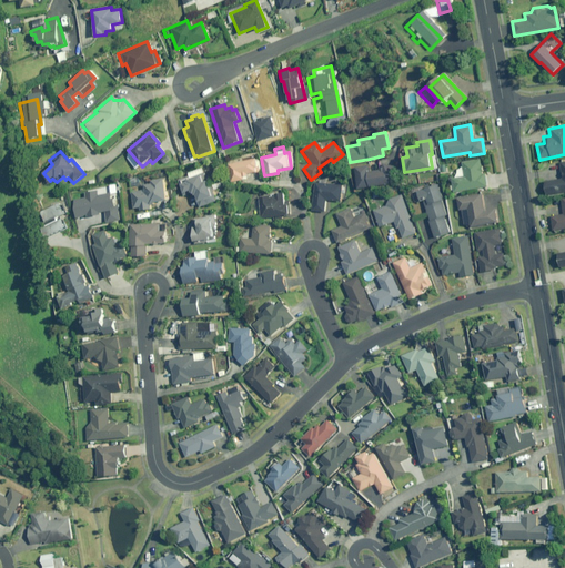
[(255,159),(250,160),(250,158),(231,161),(231,163),(226,163),(229,178),(230,182),(242,180),(248,179),(246,174),(258,172),(255,159)]
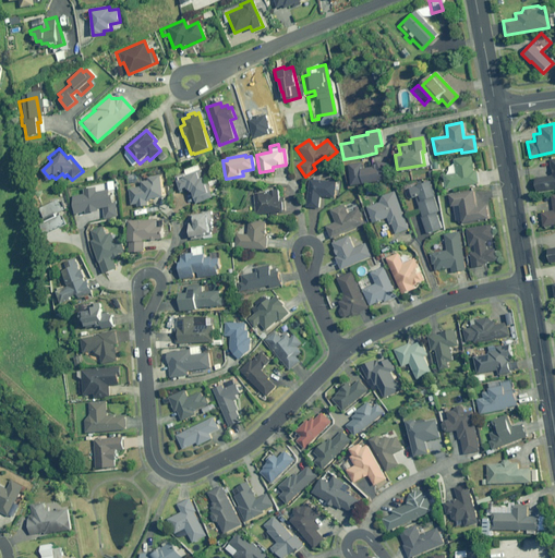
[(443,176),(444,182),(442,182),(442,186),(445,186),(445,190),(477,184),(474,170),(472,170),(470,156),(451,159),(453,164),(447,167),(445,176),(443,176)]
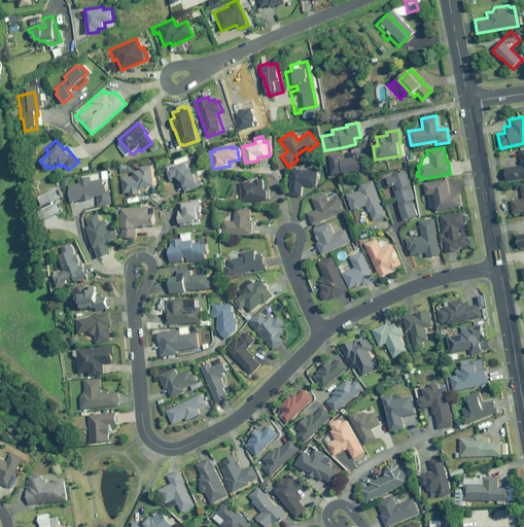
[(523,149),(518,150),(520,166),(504,169),(507,181),(523,178),(523,149)]
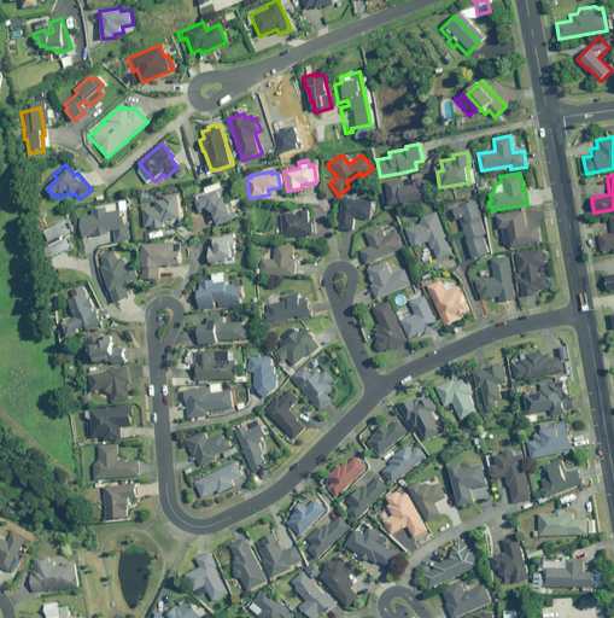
[(426,192),(427,186),(424,180),(415,179),(410,185),(401,186),(399,179),(384,182),(389,207),(419,200),(426,192)]
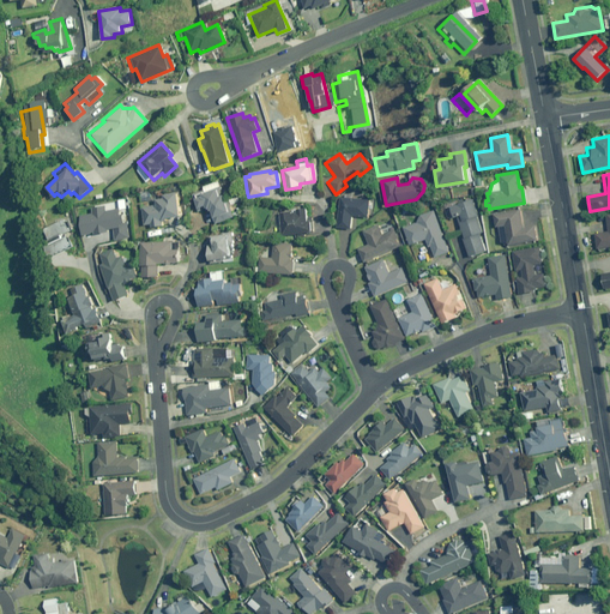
[(205,206),(206,209),(209,209),(210,212),(212,212),(215,220),(213,221),(215,224),(233,217),(224,194),(221,196),(216,181),(201,187),(203,191),(193,193),(198,209),(205,206)]
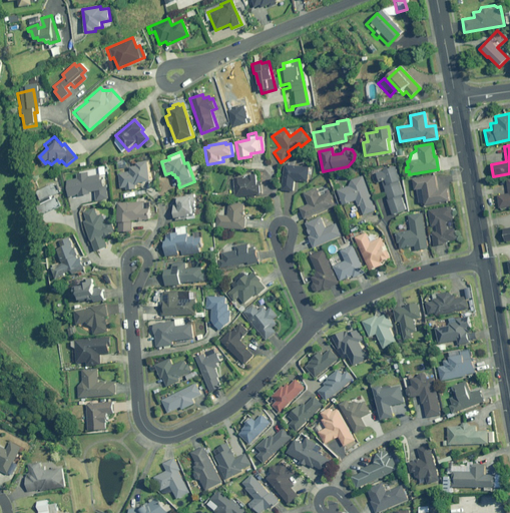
[(122,159),(115,161),(116,169),(124,167),(122,159)]
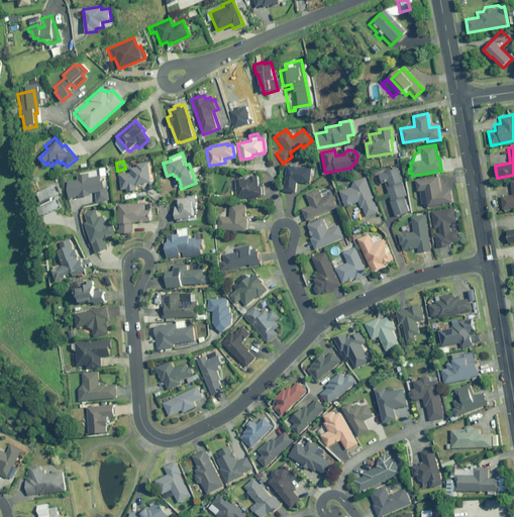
[(120,190),(126,189),(127,193),(136,191),(135,186),(151,184),(148,162),(136,164),(136,163),(129,164),(131,173),(118,175),(120,190)]
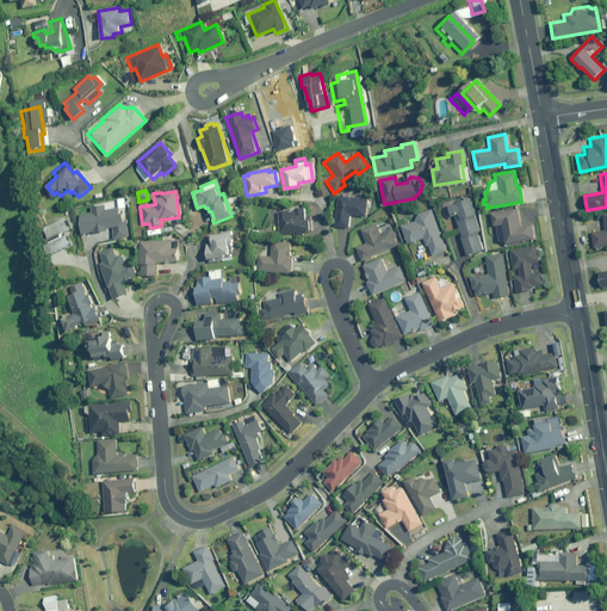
[(348,228),(348,215),(363,216),(364,203),(352,203),(352,198),(335,197),(334,228),(348,228)]
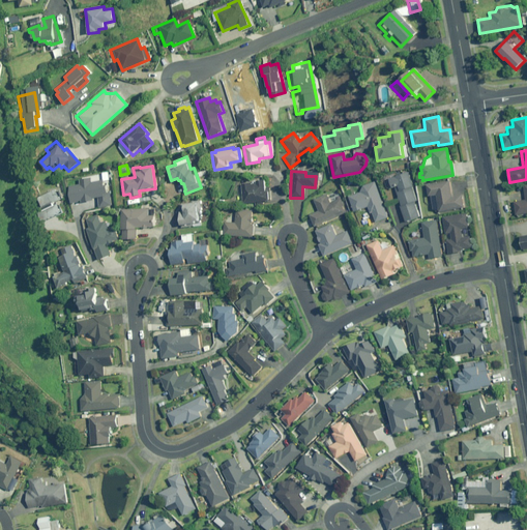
[(391,189),(388,190),(391,200),(398,198),(401,206),(399,207),(404,222),(417,216),(412,202),(414,201),(410,187),(412,186),(407,172),(393,177),(391,172),(381,175),(383,181),(388,179),(391,189)]
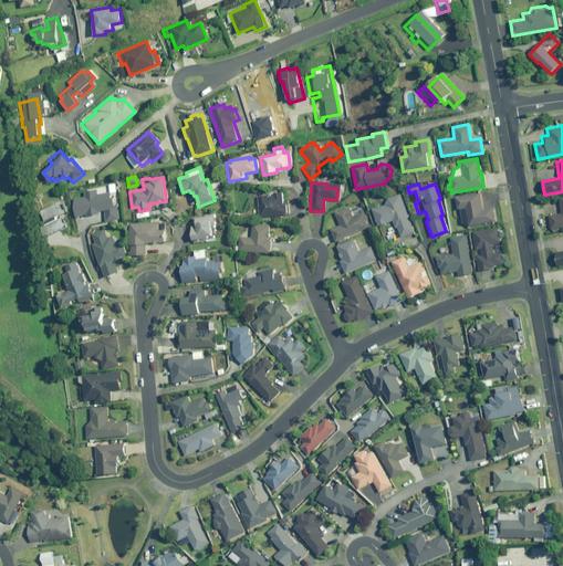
[(82,190),(84,197),(72,199),(76,217),(87,215),(89,217),(101,215),(100,212),(103,211),(105,222),(118,220),(114,197),(110,198),(108,191),(96,195),(95,188),(82,190)]
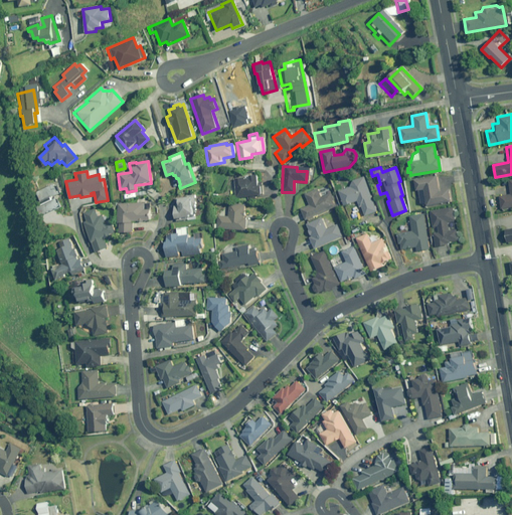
[(258,182),(257,175),(247,176),(247,178),(242,179),(242,178),(233,179),(235,198),(262,194),(261,182),(258,182)]
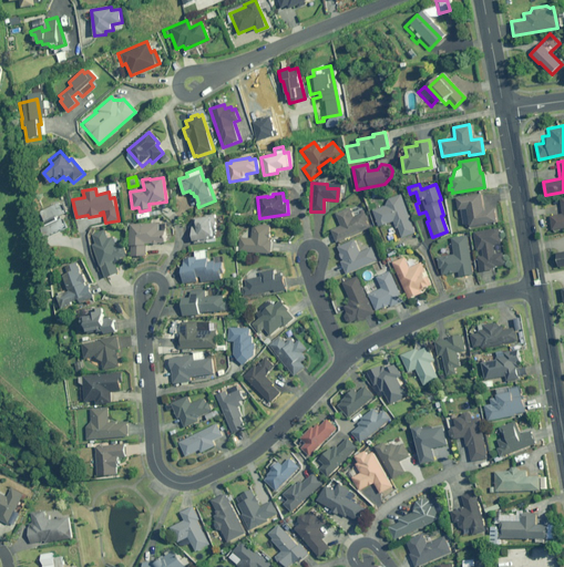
[(396,228),(397,228),(401,238),(414,233),(399,194),(387,199),(383,206),(371,212),(378,227),(392,222),(396,228)]
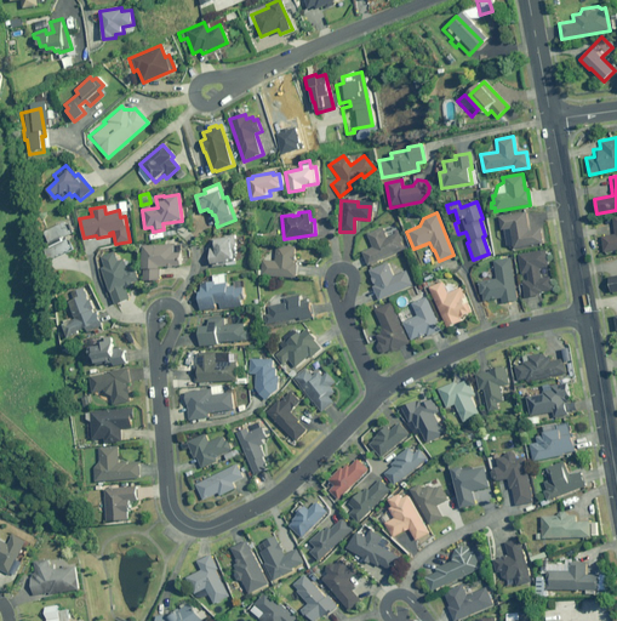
[(527,231),(524,212),(497,216),(500,231),(503,229),(507,250),(542,244),(540,229),(527,231)]
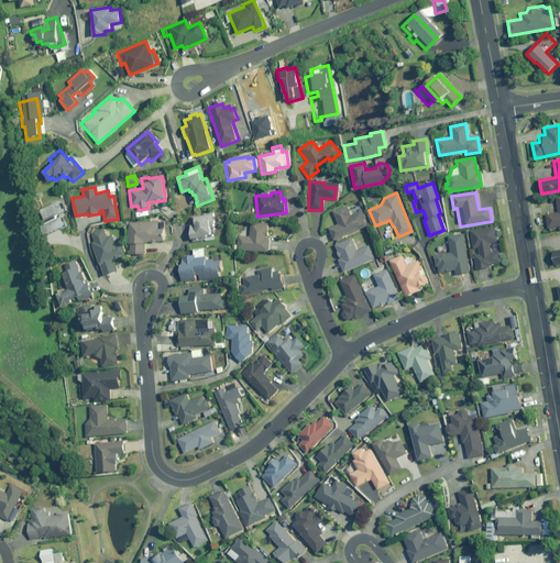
[(559,195),(553,197),(556,212),(545,213),(547,228),(559,225),(559,195)]
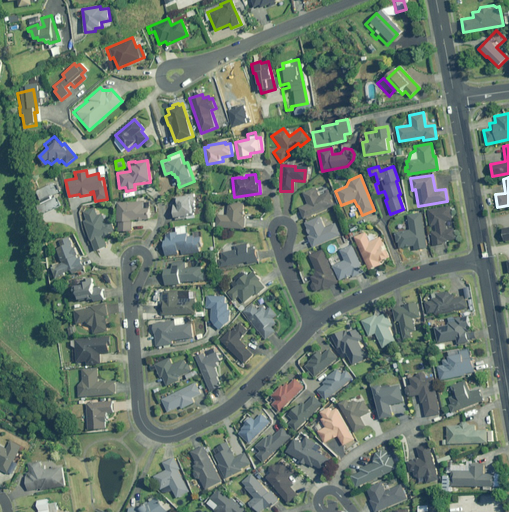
[(58,193),(52,183),(35,192),(39,201),(34,203),(40,216),(59,206),(53,195),(58,193)]
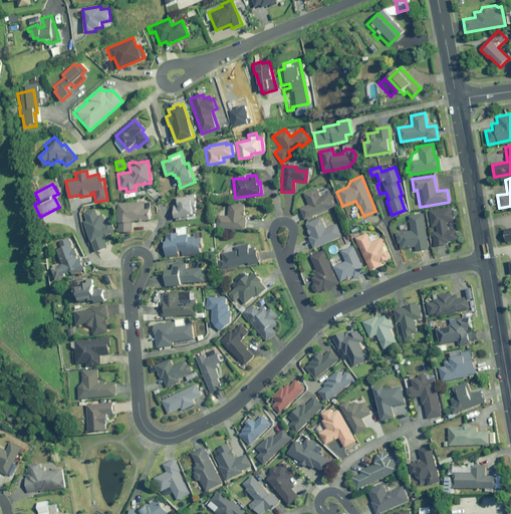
[(328,193),(318,197),(314,188),(302,194),(308,205),(299,209),(304,220),(334,206),(328,193)]
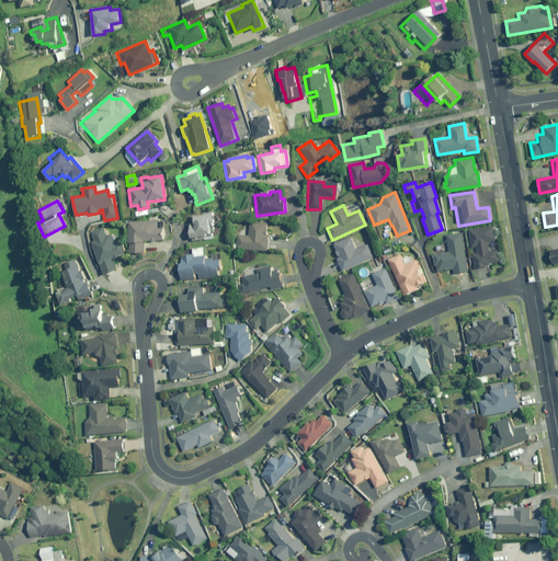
[(211,239),(208,221),(213,221),(212,213),(203,214),(204,216),(191,217),(192,225),(190,225),(191,239),(201,238),(202,240),(211,239)]
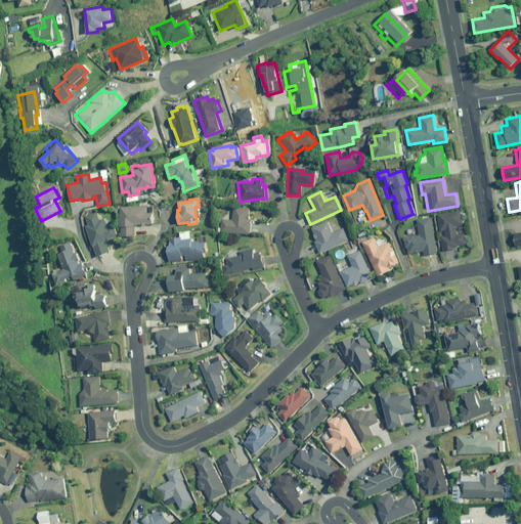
[(134,225),(140,225),(140,226),(145,225),(145,224),(152,224),(152,213),(144,213),(144,207),(118,207),(119,227),(120,227),(121,237),(134,237),(134,225)]
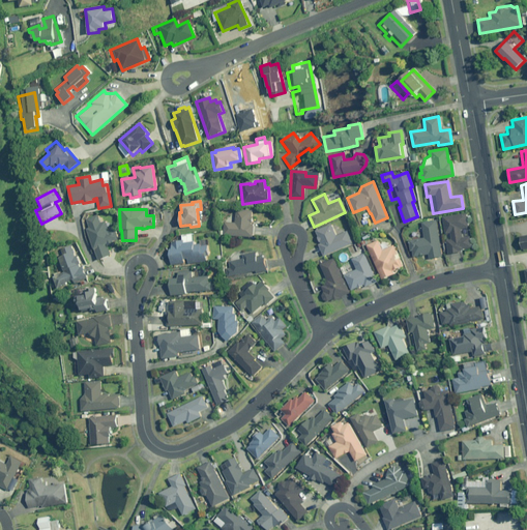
[(221,222),(221,231),(216,231),(216,234),(220,234),(220,235),(252,237),(252,224),(250,224),(251,217),(250,217),(250,210),(233,209),(232,223),(221,222)]
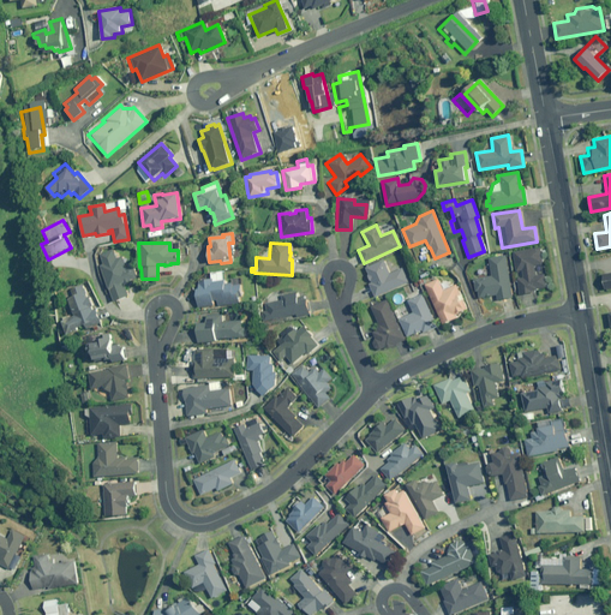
[(515,272),(520,270),(521,279),(516,279),(519,294),(537,292),(535,290),(545,288),(543,274),(535,275),(534,266),(541,264),(539,248),(511,252),(515,272)]
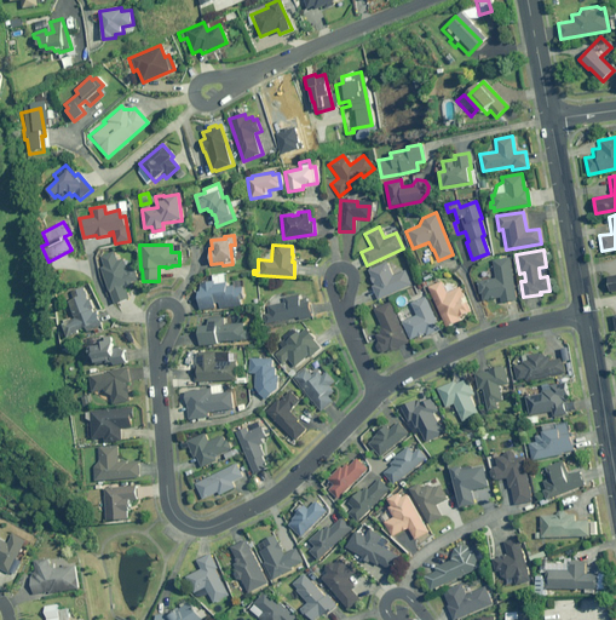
[(115,304),(128,298),(125,290),(131,287),(130,282),(137,280),(131,268),(126,270),(121,259),(115,262),(111,251),(98,256),(103,265),(99,268),(115,304)]
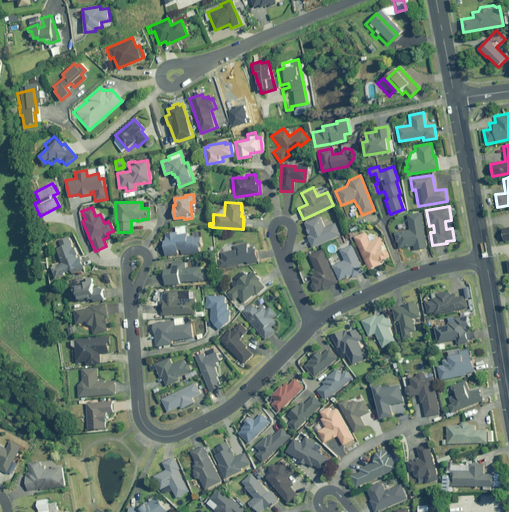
[(398,249),(412,246),(413,251),(426,248),(419,212),(405,215),(408,230),(394,233),(396,243),(397,243),(398,249)]
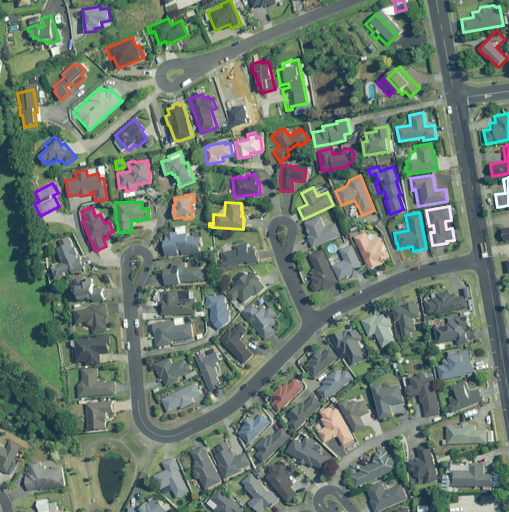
[(306,228),(305,228),(308,235),(307,236),(311,247),(339,235),(334,223),(324,228),(319,216),(303,223),(306,228)]
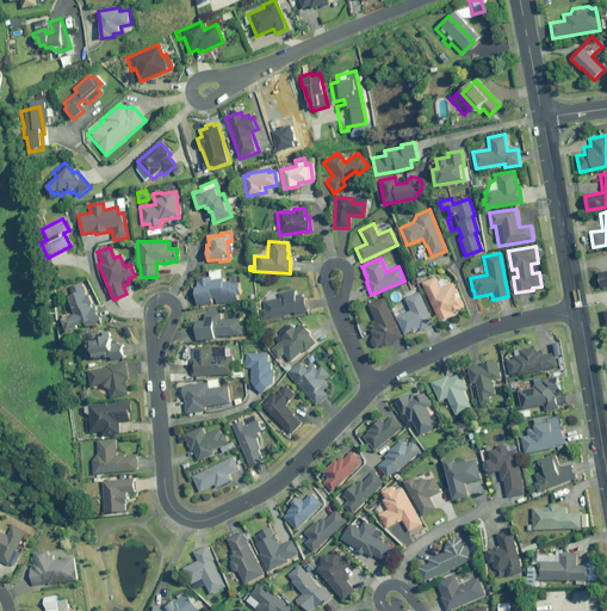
[(203,278),(196,279),(197,288),(194,288),(196,304),(236,302),(235,292),(239,292),(237,283),(235,283),(234,277),(227,277),(228,282),(222,283),(222,278),(221,279),(220,270),(208,271),(209,277),(203,277),(203,278)]
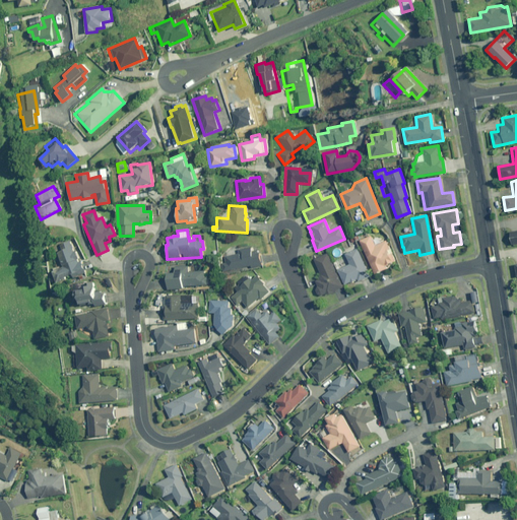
[(385,241),(374,246),(370,237),(359,241),(374,274),(385,270),(383,266),(394,262),(385,241)]
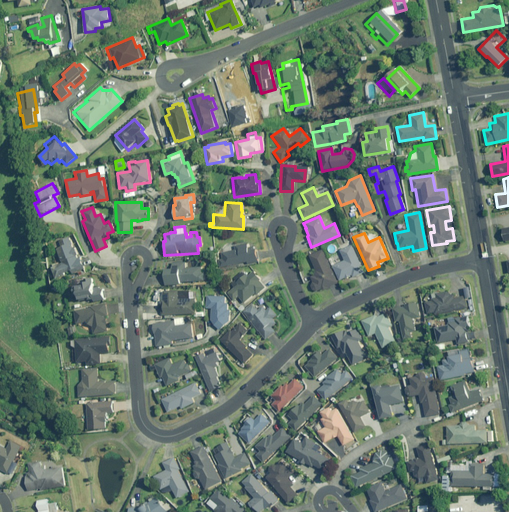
[(55,279),(64,275),(63,274),(70,271),(71,274),(83,269),(78,257),(75,258),(74,256),(76,255),(72,247),(70,247),(66,237),(56,241),(59,247),(54,249),(61,263),(50,267),(55,279)]
